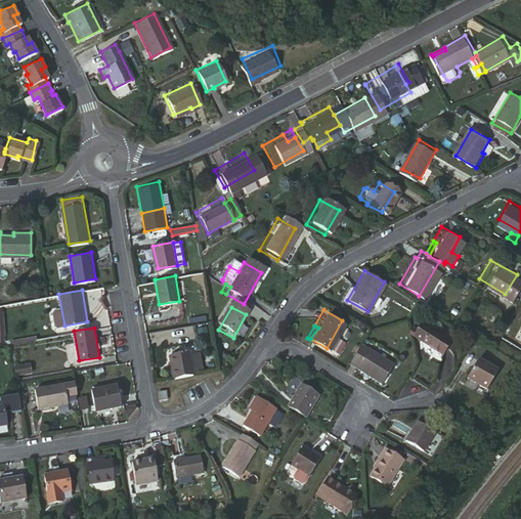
[(418,333),(410,346),(430,358),(438,344),(418,333)]
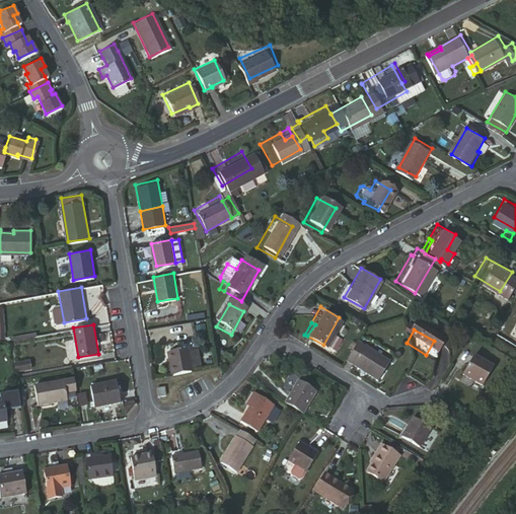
[(337,331),(332,342),(339,346),(345,334),(337,331)]
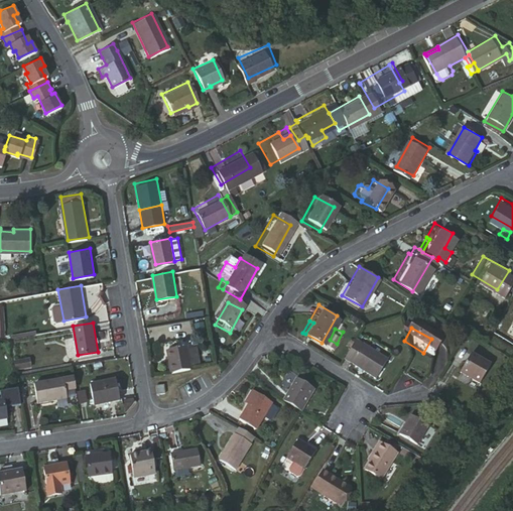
[(351,334),(340,355),(347,359),(360,339),(351,334)]
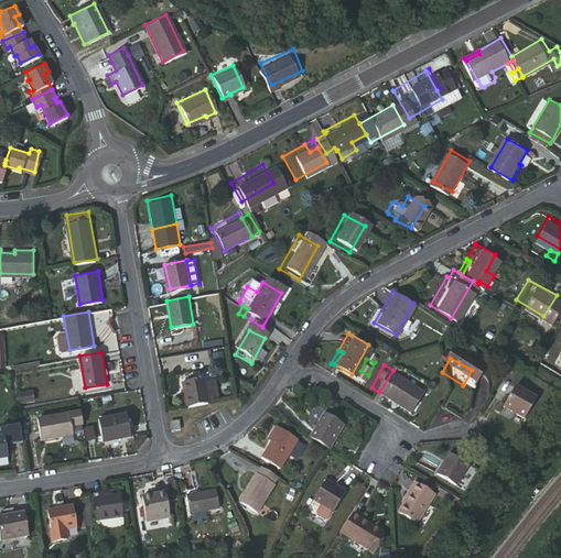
[(187,404),(209,400),(205,375),(194,378),(193,371),(193,368),(181,370),(187,404)]
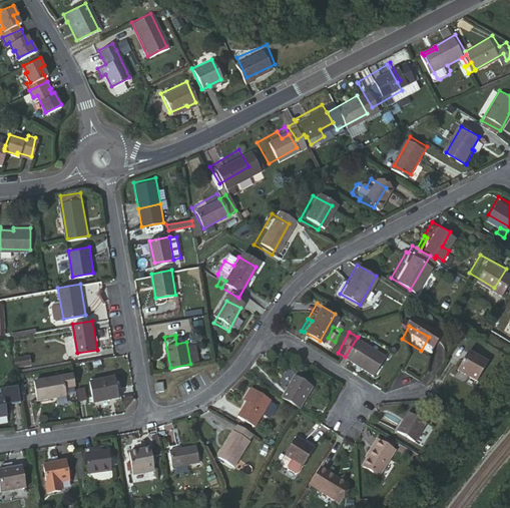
[(176,344),(186,342),(185,336),(175,338),(176,344)]
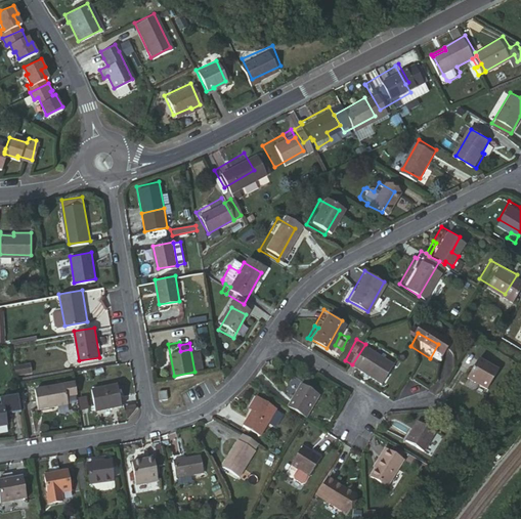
[(365,344),(352,364),(379,380),(391,358),(365,344)]
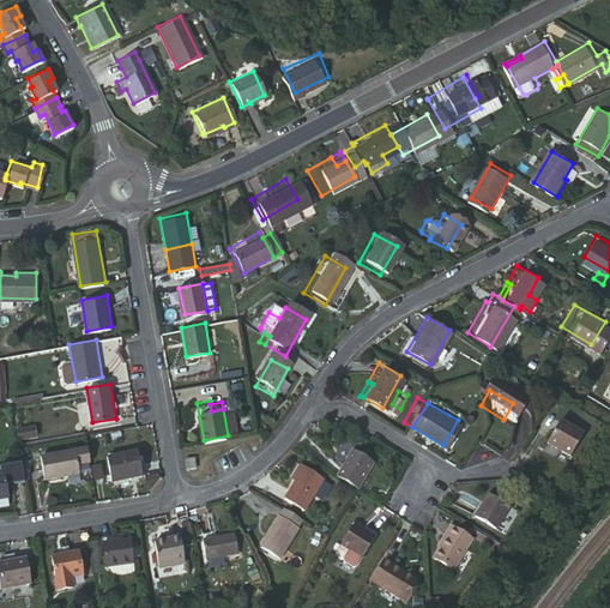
[(562,426),(533,409),(520,433),(548,449),(562,426)]
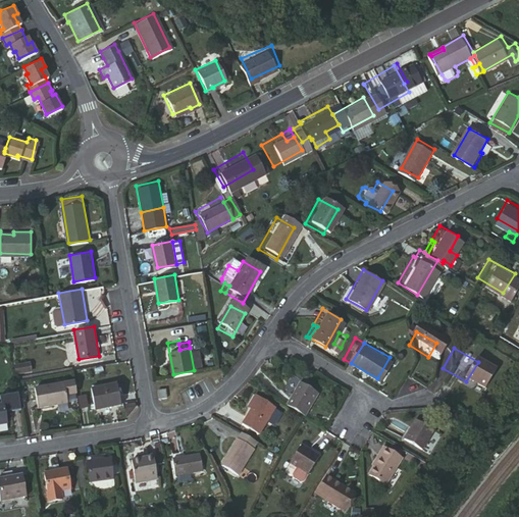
[(15,364),(17,372),(32,369),(31,361),(15,364)]
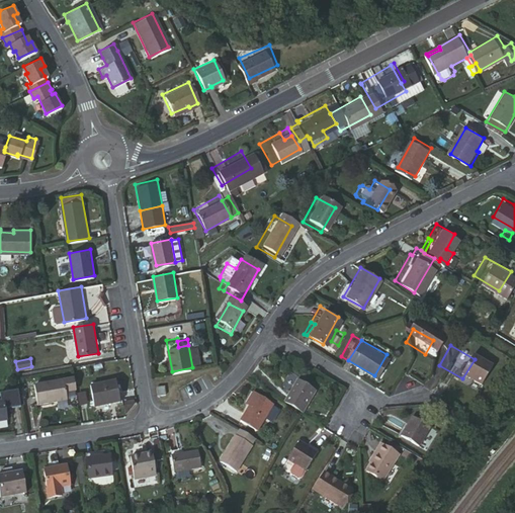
[(291,375),(277,398),(296,408),(310,386),(291,375)]
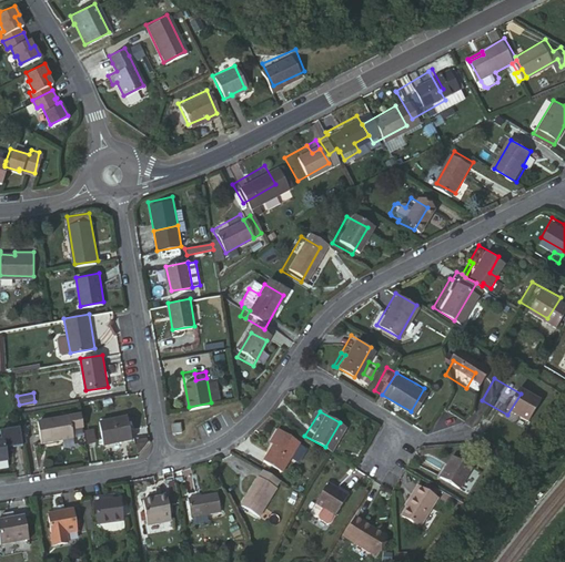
[(36,421),(40,443),(73,437),(69,415),(36,421)]
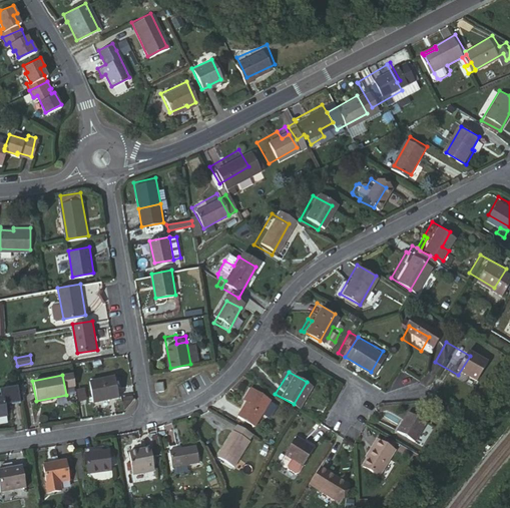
[(88,381),(91,402),(118,398),(114,377),(88,381)]
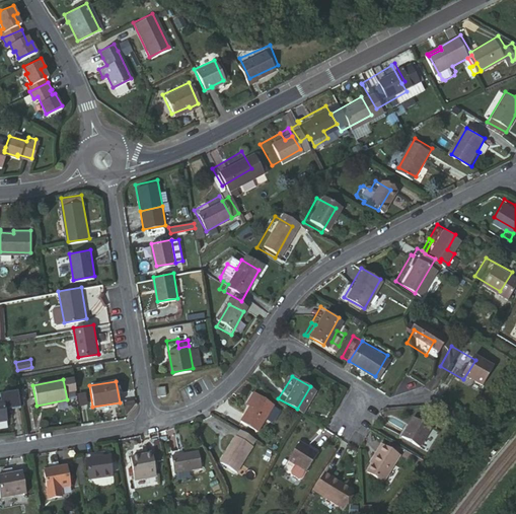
[(157,384),(159,394),(168,393),(166,383),(157,384)]
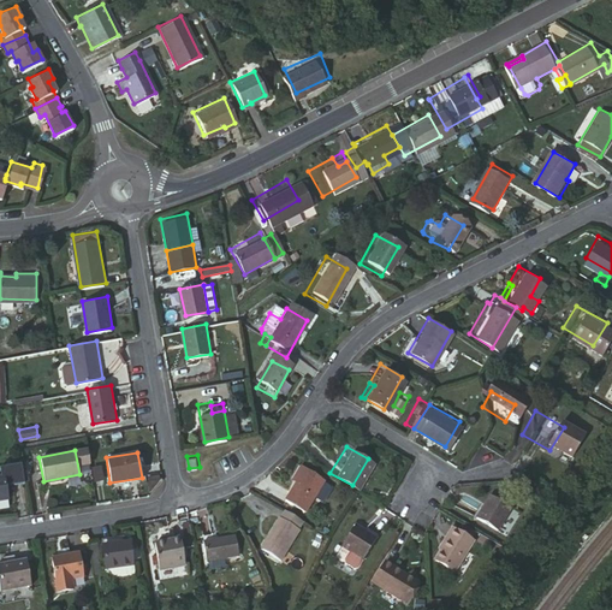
[(93,460),(96,475),(106,473),(104,459),(93,460)]
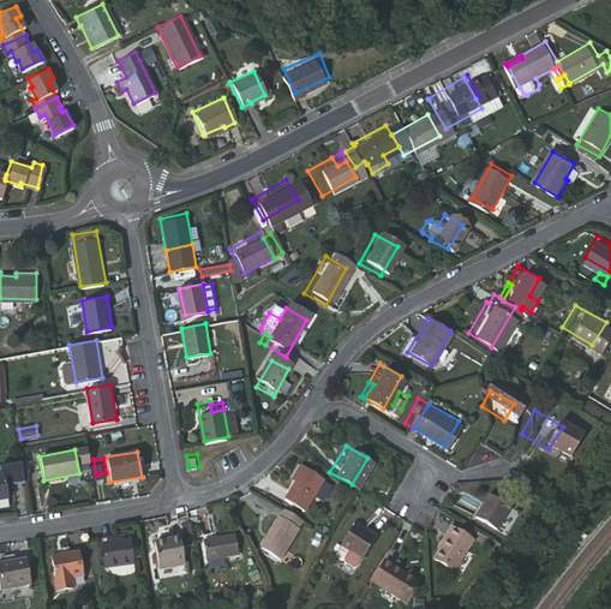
[(289,478),(293,479),(303,463),(299,461),(289,478)]
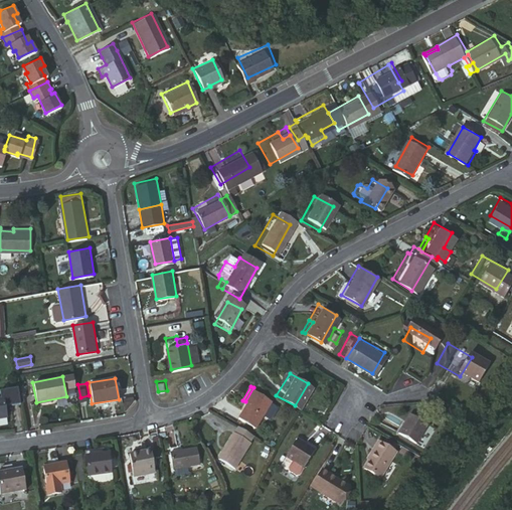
[(253,387),(245,401),(237,416),(256,426),(271,397),(253,387)]
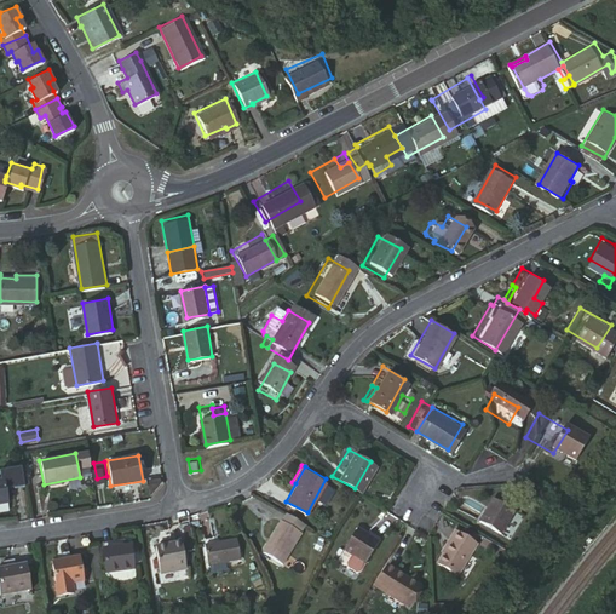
[(491,493),(477,517),(499,529),(512,505),(491,493)]
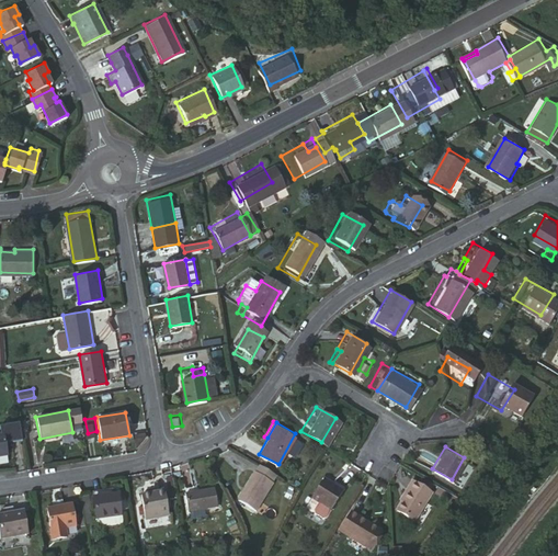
[(277,472),(261,463),(257,472),(254,469),(246,485),(250,487),(242,500),(259,509),(274,481),(272,480),(277,472)]
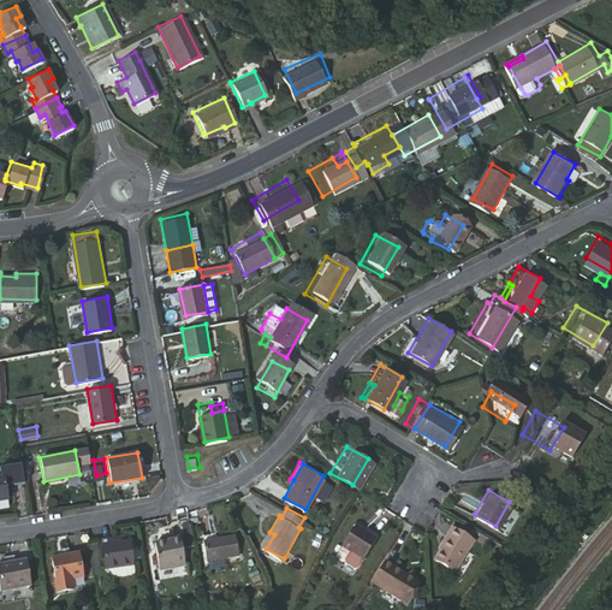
[(350,519),(337,543),(358,555),(373,532),(350,519)]
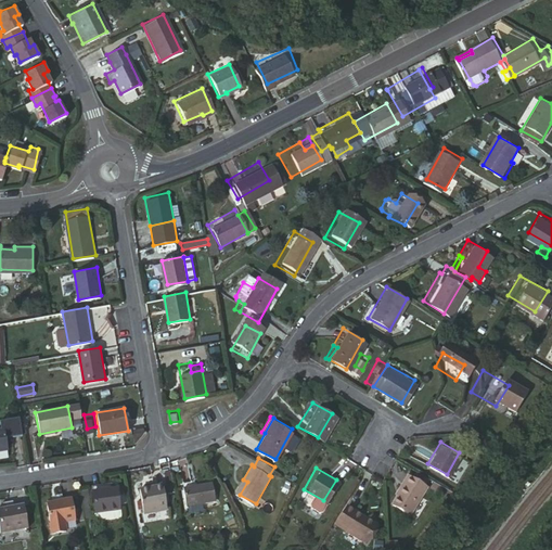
[(395,490),(389,499),(409,509),(426,481),(407,470),(400,480),(403,481),(397,491),(395,490)]
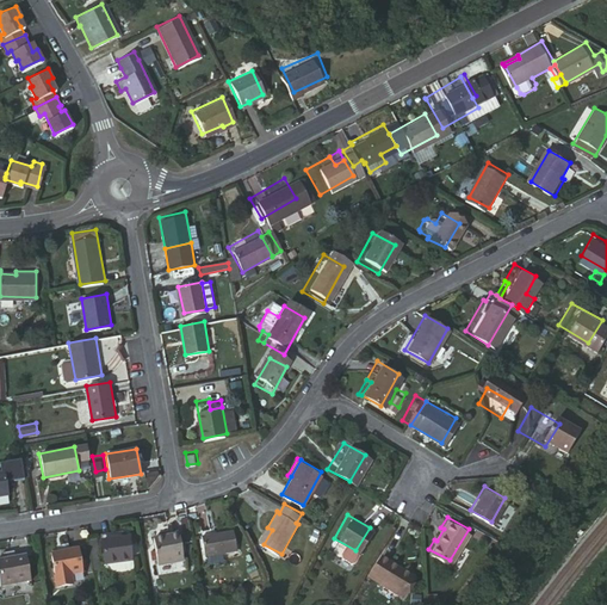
[(272,530),(267,528),(259,542),(264,544),(272,530)]
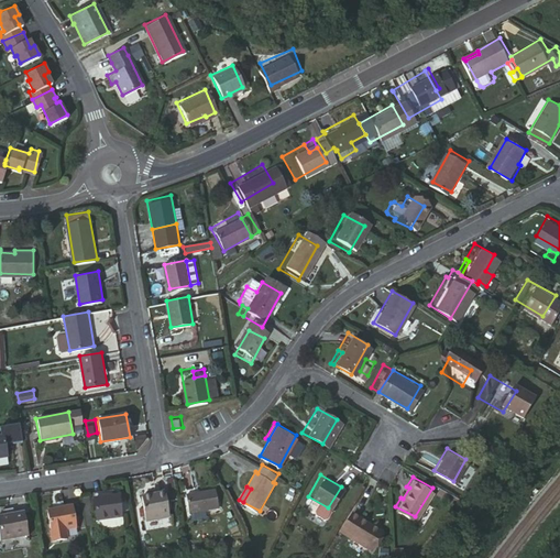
[(120,490),(96,494),(99,516),(124,512),(120,490)]
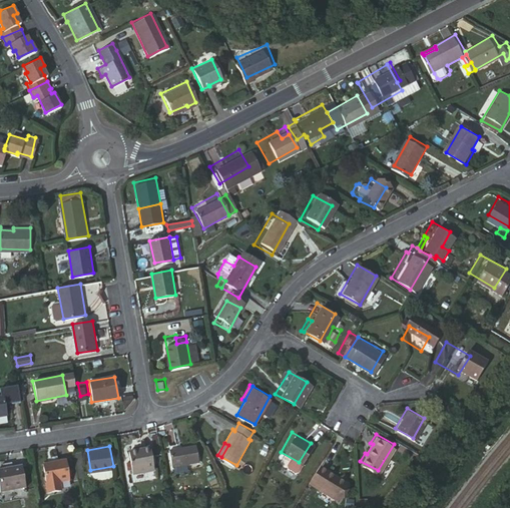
[(197,446),(169,452),(172,467),(200,462),(197,446)]
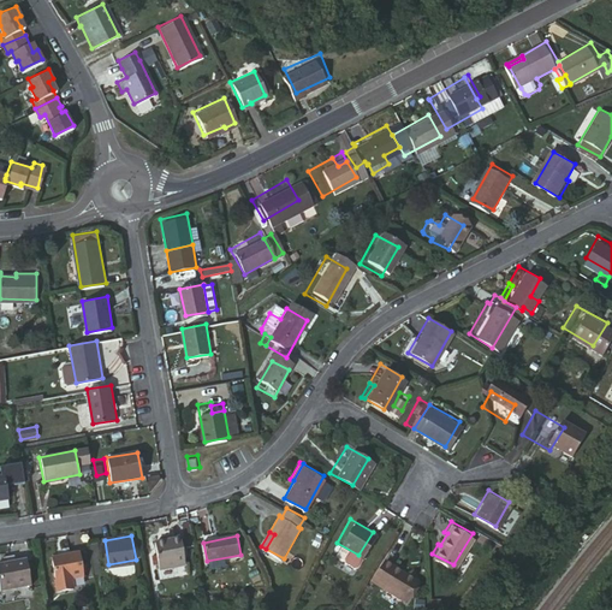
[(183,537),(158,542),(162,567),(186,563),(184,546),(195,544),(194,537),(183,538),(183,537)]
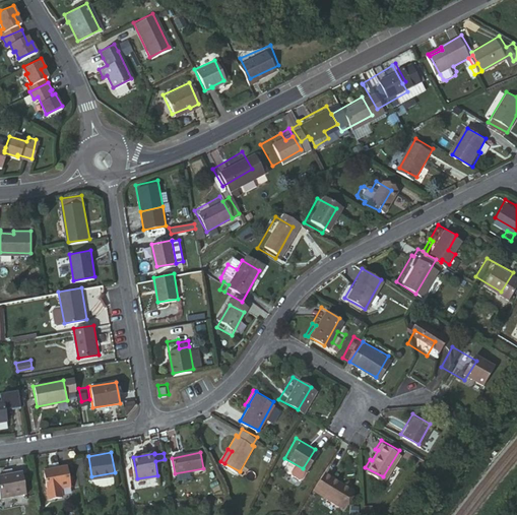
[(53,466),(46,467),(51,497),(64,495),(63,486),(73,484),(70,463),(61,465),(60,458),(52,459),(53,466)]
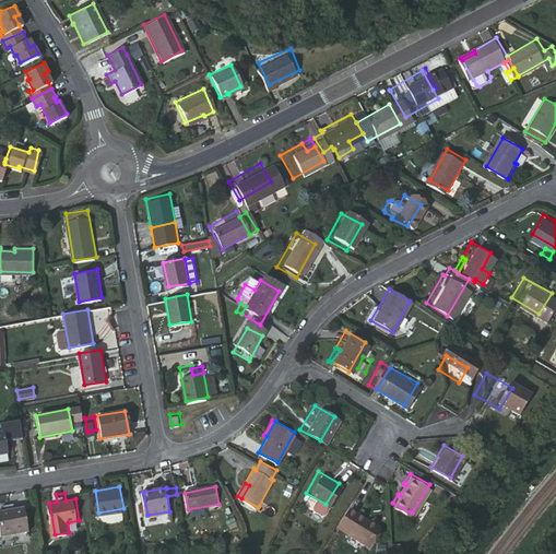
[(365,519),(367,515),(349,505),(335,525),(368,542),(378,527),(365,519)]
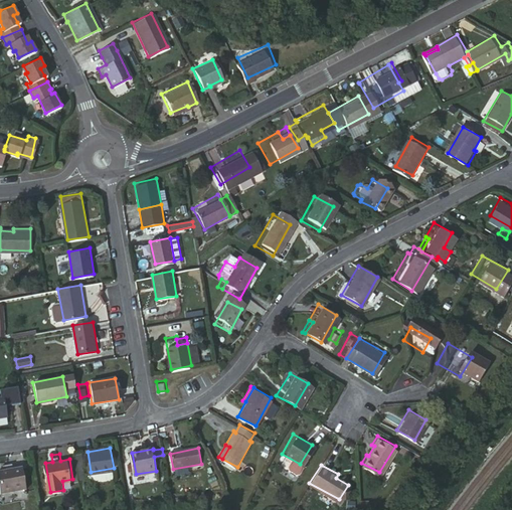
[(26,466),(0,470),(3,491),(29,488),(26,466)]
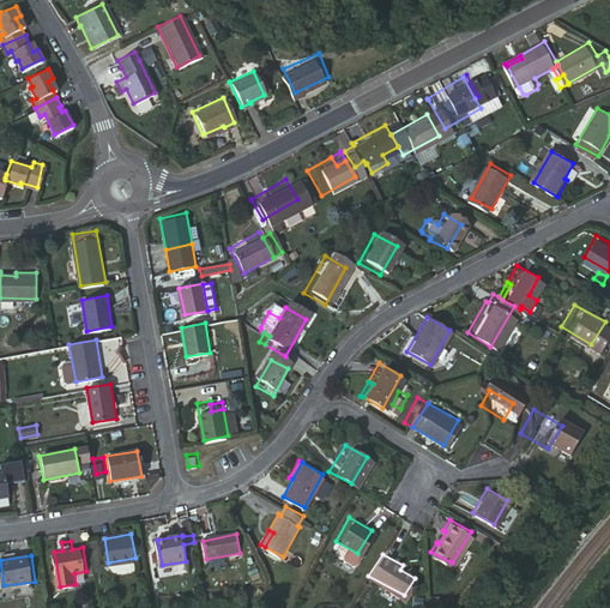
[(417,573),(403,565),(400,570),(415,578),(417,573)]
